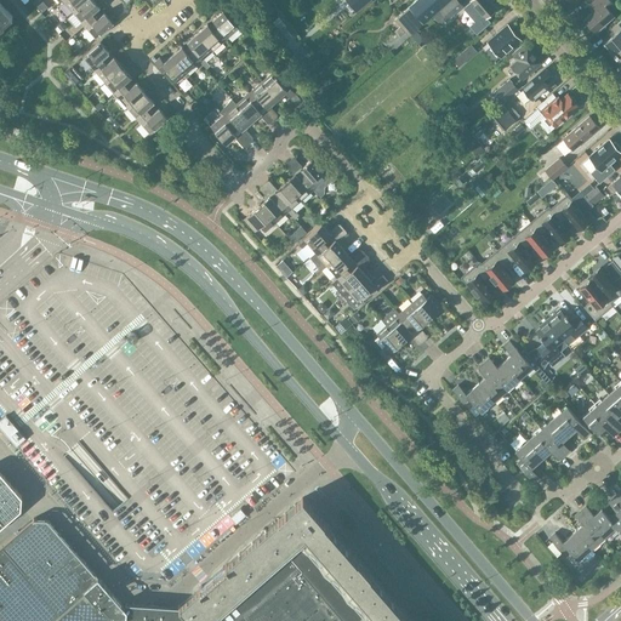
[(39,0),(35,0),(33,3),(39,10),(41,12),(41,13),(47,9),(39,0)]
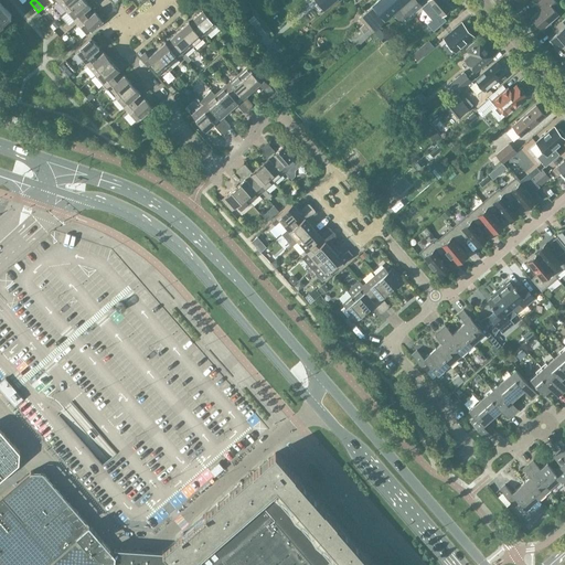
[(60,0),(56,0),(59,2),(66,11),(78,0),(61,0),(60,0)]
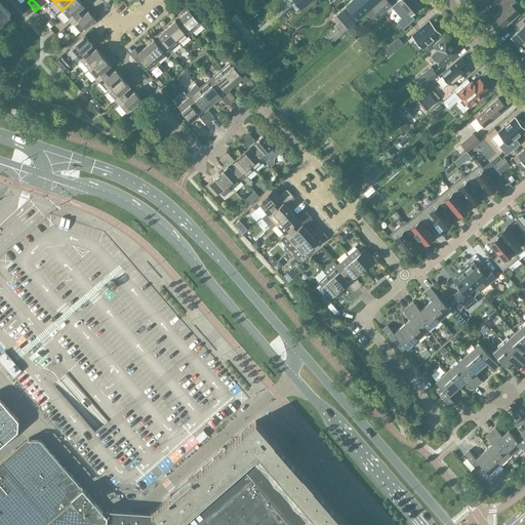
[(78,0),(73,0),(62,10),(70,18),(71,22),(73,19),(75,22),(80,17),(76,13),(80,9),(84,6),(78,0)]
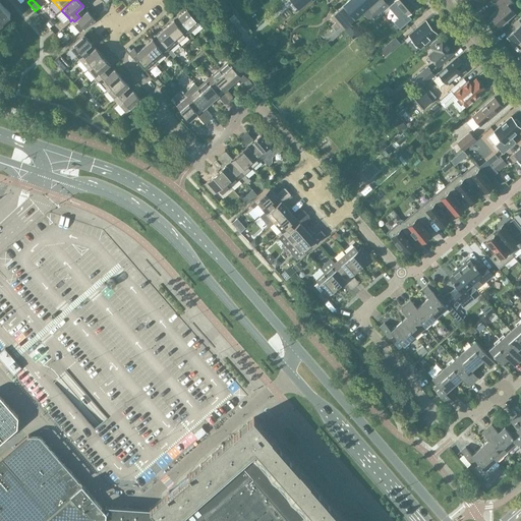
[(290,0),(291,0),(299,10),(310,0),(290,0)]
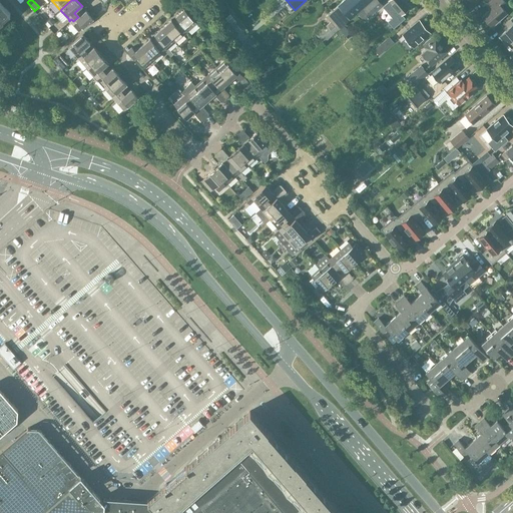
[(344,0),(327,16),(332,22),(317,35),(324,43),(371,0),(344,0)]
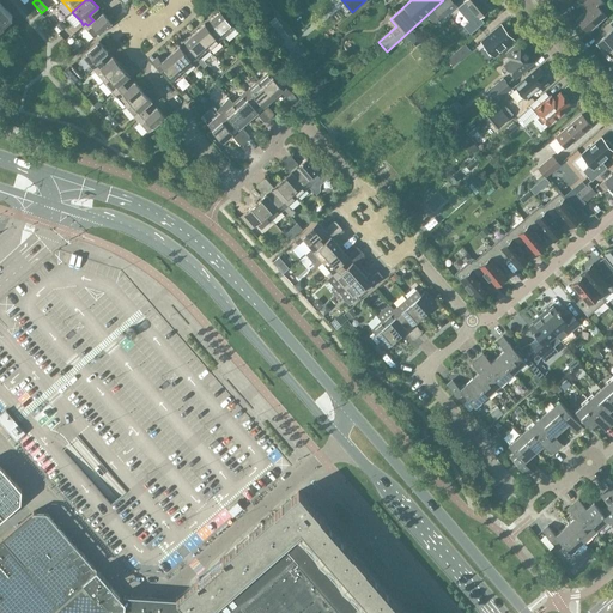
[(444,0),(435,10),(442,19),(456,6),(450,0),(444,0)]
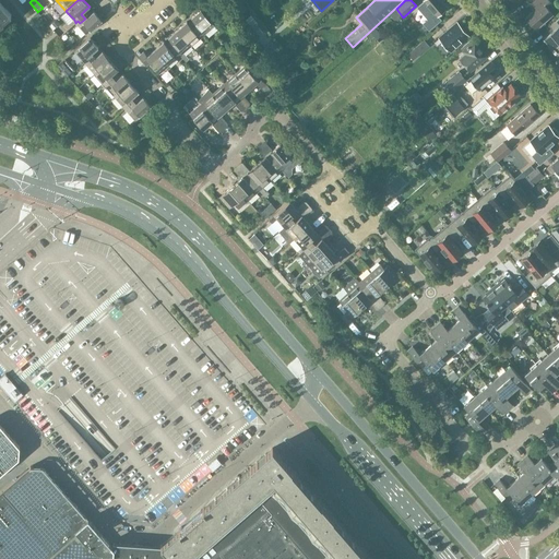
[(425,1),(418,8),(428,20),(424,24),(430,31),(442,21),(437,15),(445,8),(438,0),(424,0),(425,1)]
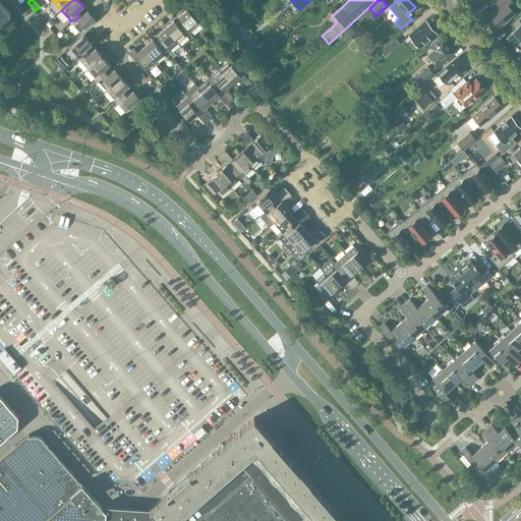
[(497,0),(496,1),(501,6),(495,11),(489,16),(500,26),(513,14),(516,12),(513,8),(517,5),(512,0),(497,0)]
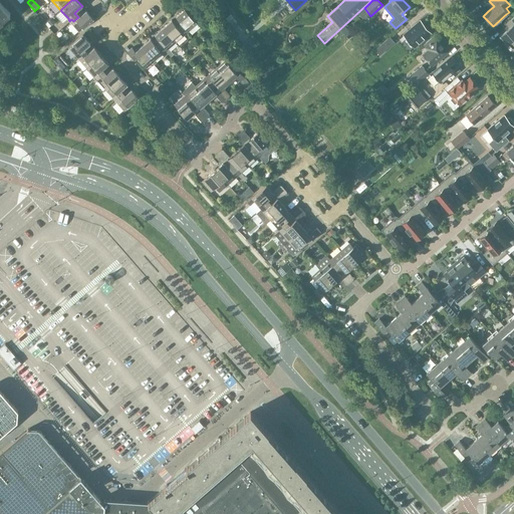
[(0,22),(11,13),(0,1),(0,22)]
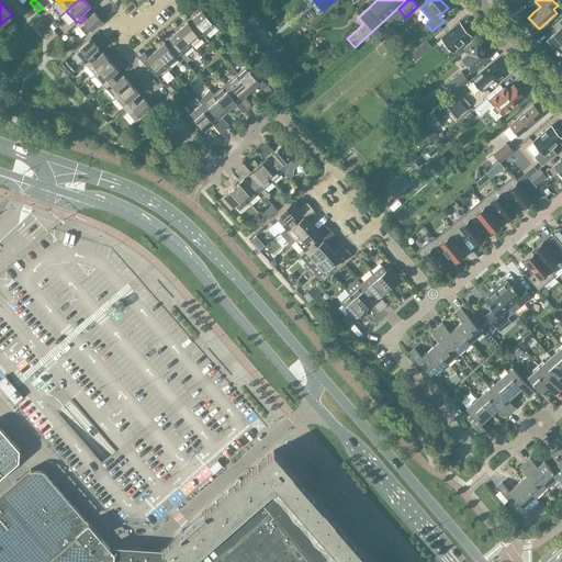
[(78,21),(76,23),(78,25),(87,35),(102,21),(94,11),(90,14),(88,12),(86,10),(81,14),(86,19),(80,23),(78,21)]
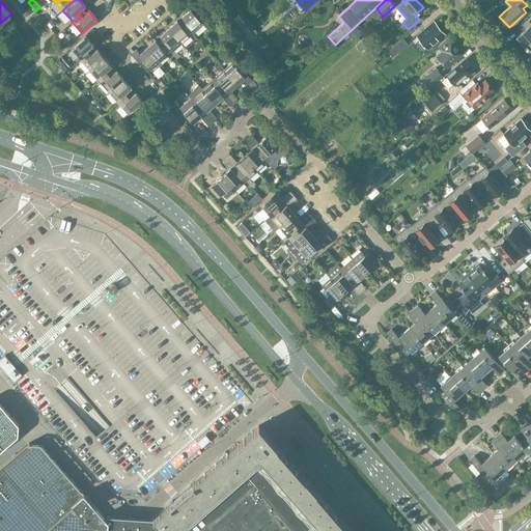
[(183,23),(180,24),(185,29),(189,26),(193,30),(191,32),(193,34),(195,32),(204,24),(191,9),(182,17),(185,21),(183,23)]
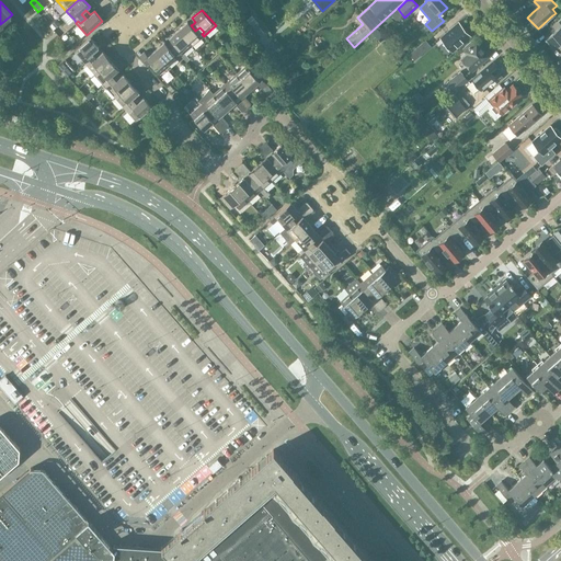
[(554,50),(560,44),(560,16),(552,25),(551,25),(552,26),(556,30),(552,33),(546,38),(552,46),(553,48),(552,48),(554,50)]
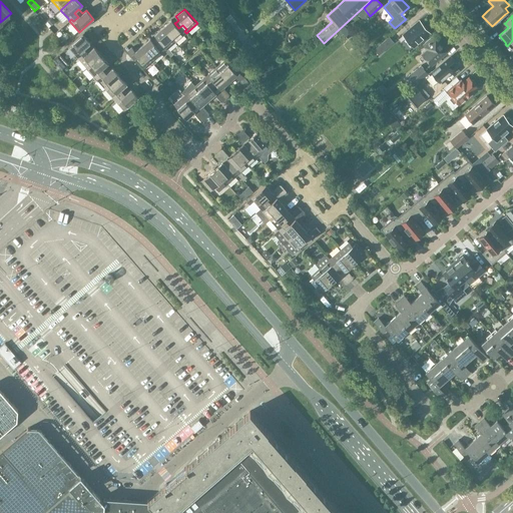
[(51,18),(45,23),(48,27),(54,22),(51,18)]
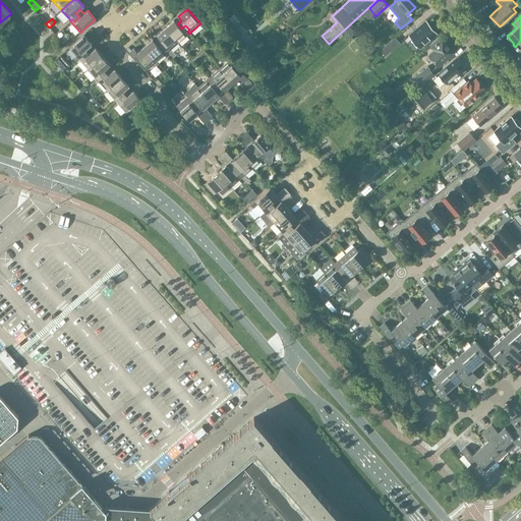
[(174,20),(165,27),(178,43),(187,36),(189,34),(187,32),(189,30),(185,25),(181,29),(177,23),(174,20)]
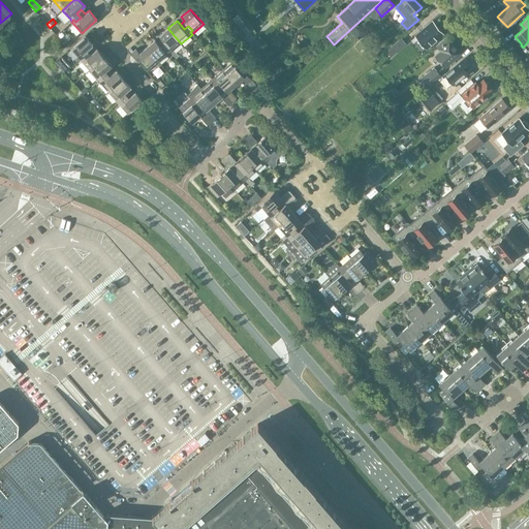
[(434,22),(415,38),(429,53),(434,48),(446,37),(434,22)]
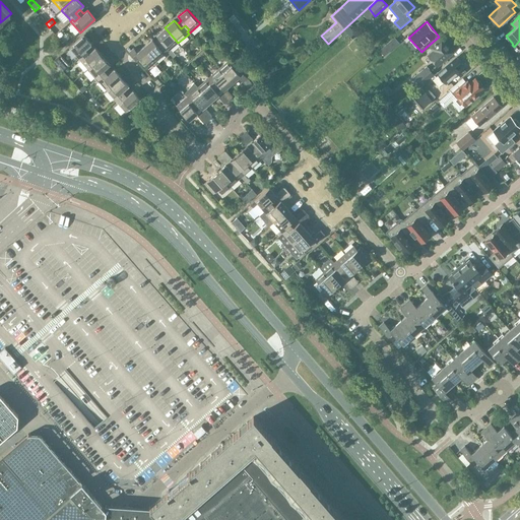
[(157,41),(155,43),(159,48),(164,44),(168,49),(166,50),(168,52),(170,50),(178,43),(165,27),(156,36),(159,39),(157,41)]
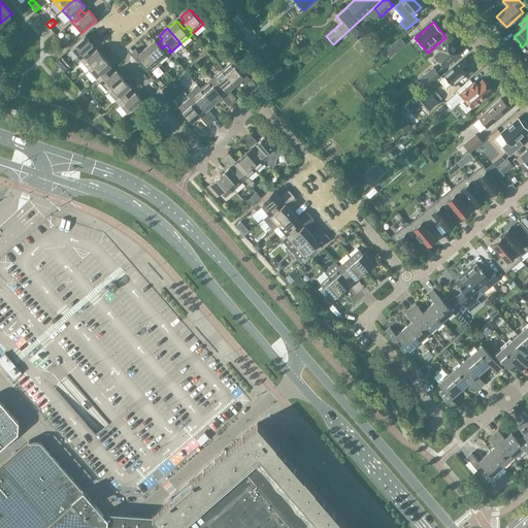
[(85,35),(70,47),(78,57),(80,59),(81,58),(84,60),(89,56),(85,52),(90,47),(93,44),(86,35),(85,35)]
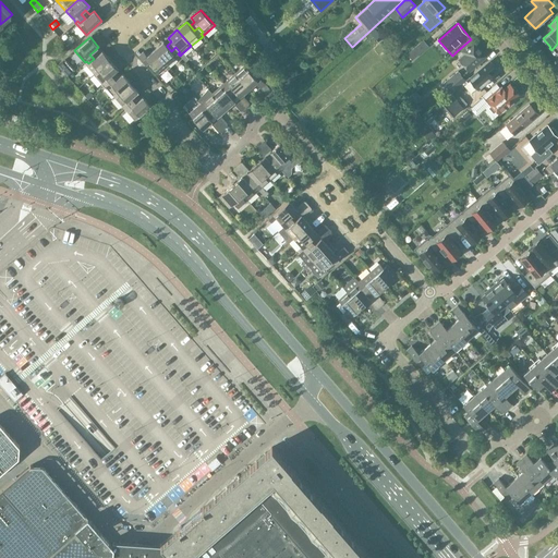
[(464,55),(459,59),(470,71),(475,67),(486,57),(471,39),(460,49),(464,55)]
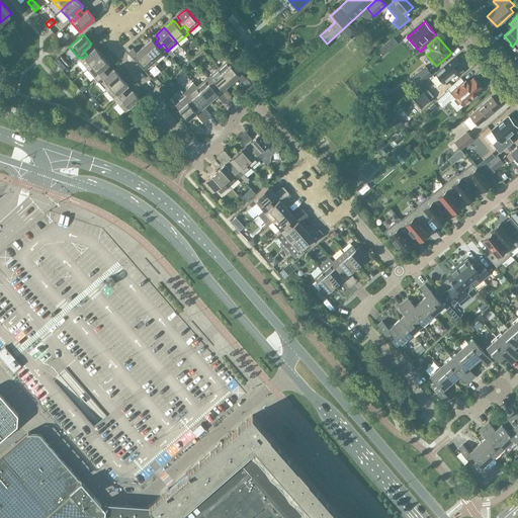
[(393,37),(378,50),(382,56),(398,42),(393,37)]
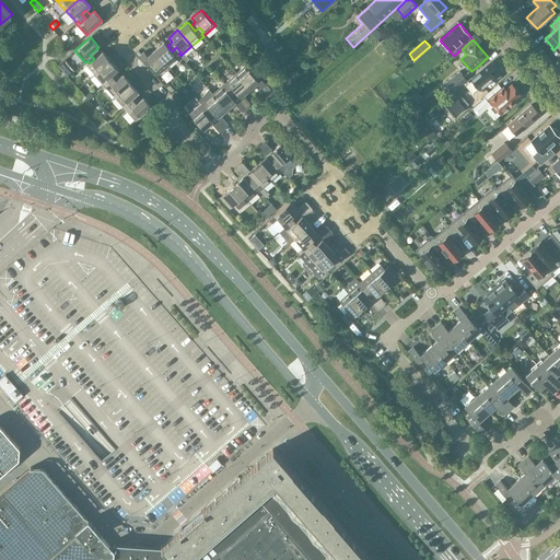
[(164,42),(154,50),(168,66),(178,58),(181,56),(178,54),(181,53),(176,47),(172,51),(167,46),(164,42)]
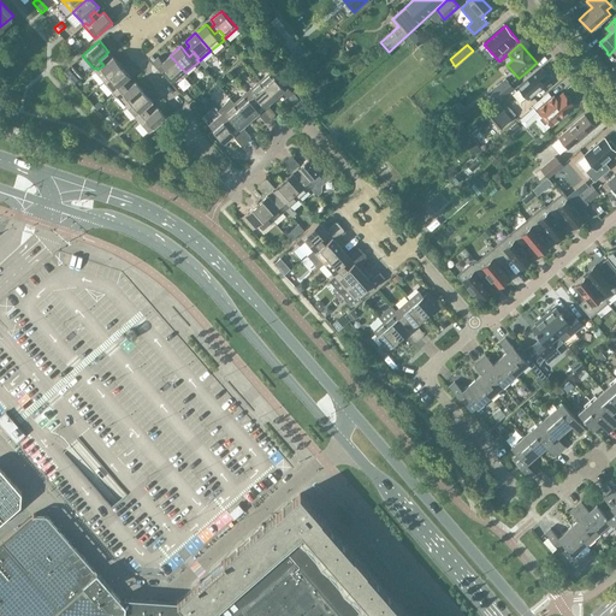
[(95,67),(94,69),(95,71),(105,82),(122,66),(113,57),(108,60),(107,58),(105,55),(99,60),(104,65),(98,70),(95,67)]
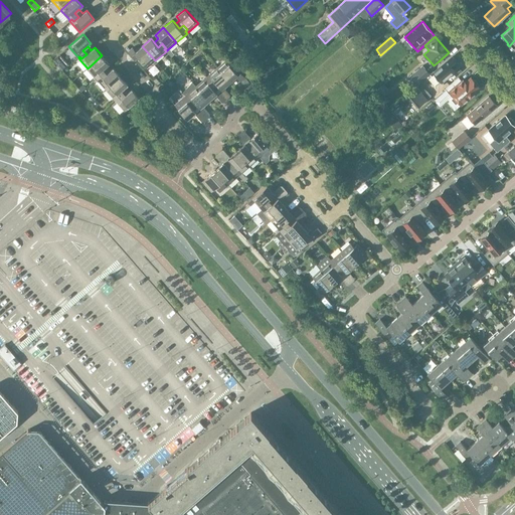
[(155,60),(142,46),(136,51),(133,47),(128,51),(135,59),(138,57),(147,68),(155,60)]
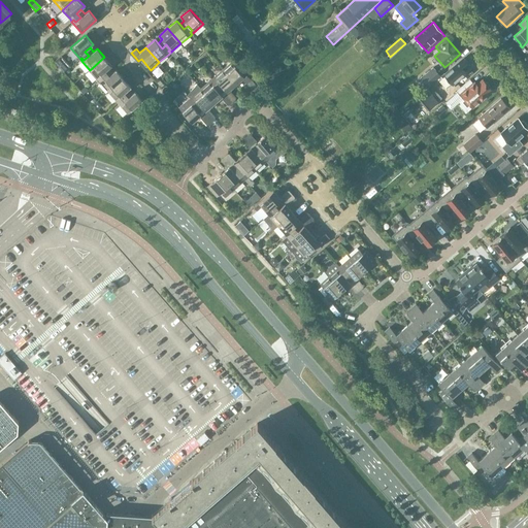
[(104,57),(90,70),(97,78),(99,80),(101,79),(103,81),(107,77),(104,73),(108,69),(112,66),(104,57)]
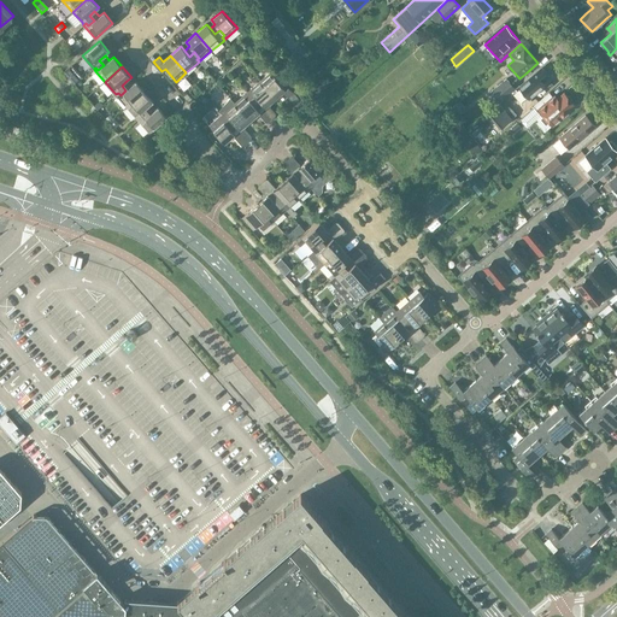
[(521,88),(513,94),(521,103),(528,97),(529,98),(546,84),(544,82),(550,76),(547,74),(548,72),(546,70),(544,70),(542,68),(519,87),(521,88)]
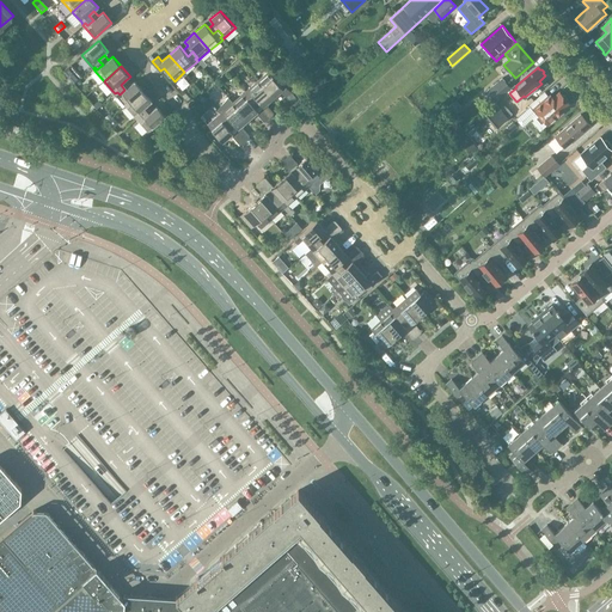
[(81,79),(75,72),(69,78),(71,79),(73,81),(74,84),(81,79)]
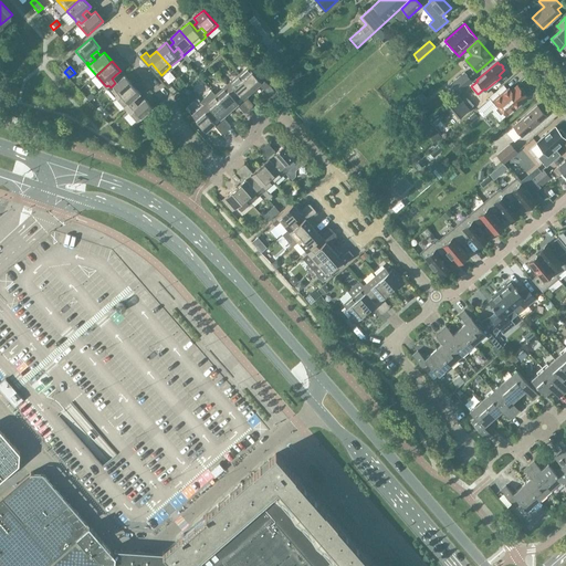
[(248,66),(238,75),(251,91),(260,84),(269,94),(273,90),(261,75),(258,77),(248,66)]
